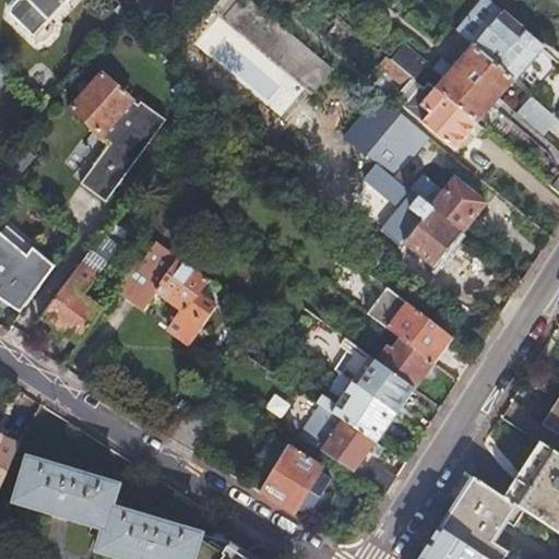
[(15,0),(10,6),(9,14),(36,43),(45,40),(52,33),(55,25),(49,20),(69,0),(15,0)]
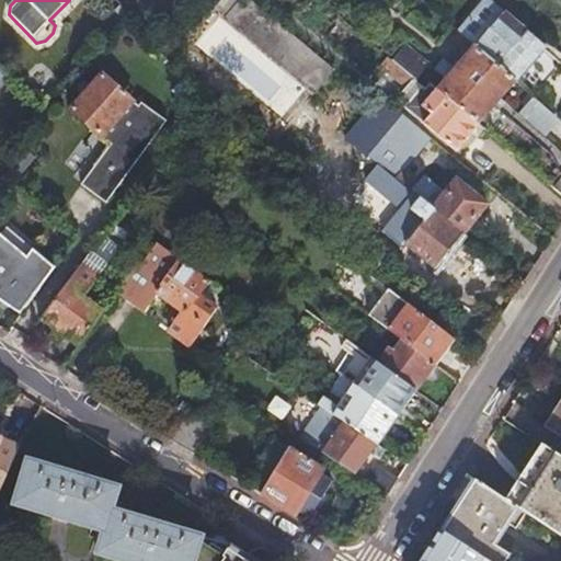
[(515,79),(531,94),(559,61),(541,47),(544,45),(503,10),(492,23),(480,12),(469,24),(471,26),(462,36),(467,41),(473,45),(514,81),(515,79)]
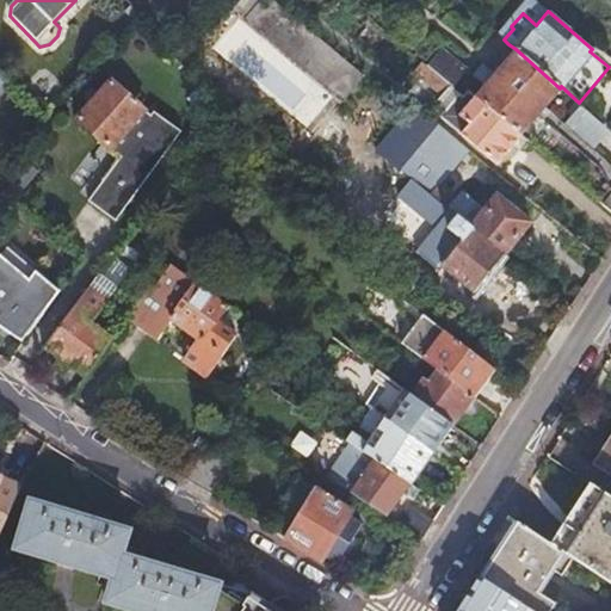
[(504,49),(508,44),(504,39),(498,34),(493,39),(504,49)]
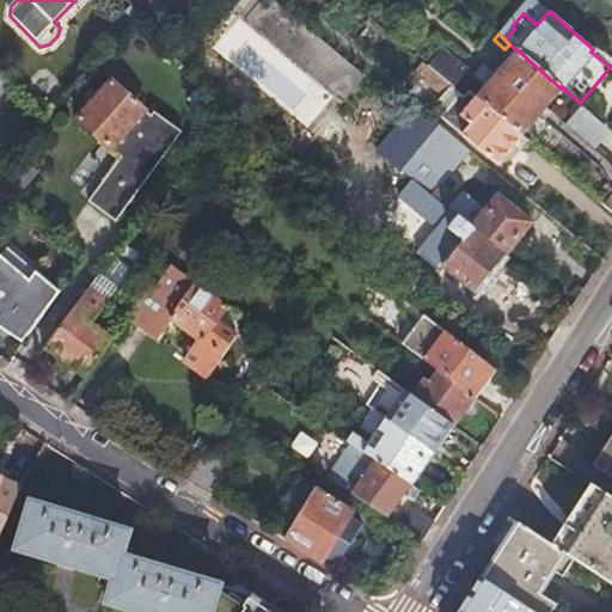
[(440,49),(426,65),(452,87),(466,72),(440,49)]
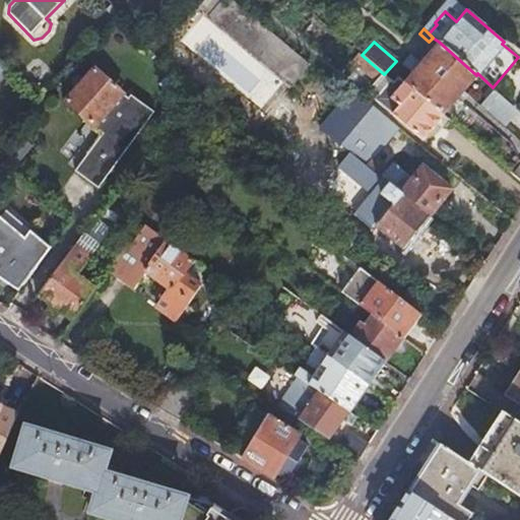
[(411,74),(405,81),(443,114),(457,98),(463,90),(476,75),(439,42),(418,65),(407,55),(399,64),(411,74)]
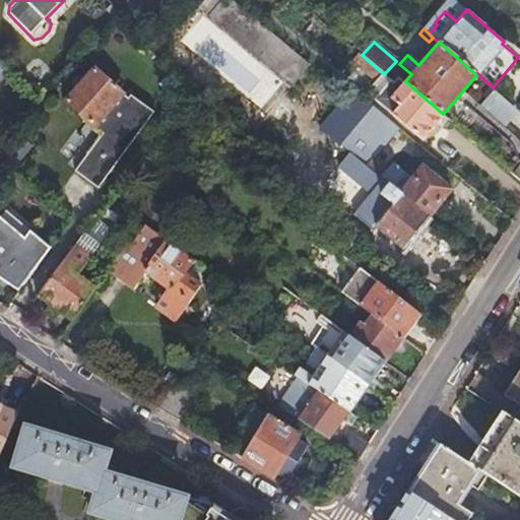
[(443,115),(443,114),(405,81),(399,76),(393,82),(384,74),(362,55),(358,52),(351,60),(375,80),(372,84),(380,91),(372,100),(420,141),(443,115)]
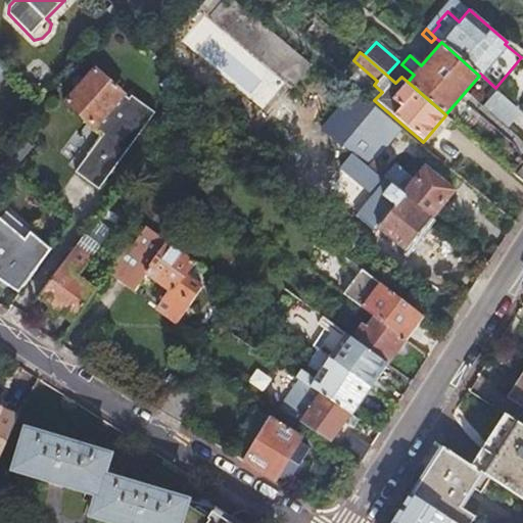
[(155,110),(132,93),(129,96),(96,66),(66,100),(103,132),(76,170),(99,187),(155,110)]
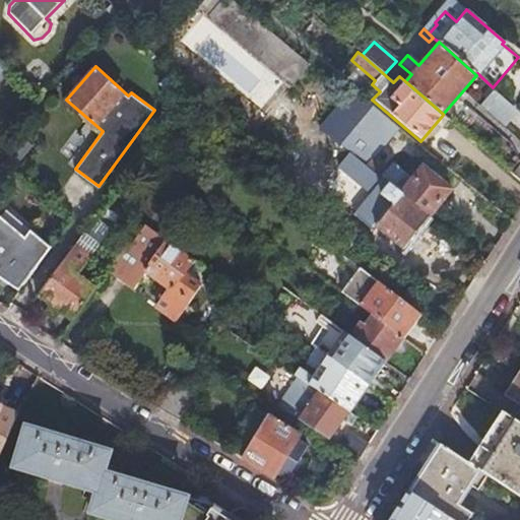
[(339,143),(372,106),(359,94),(351,88),(318,127),(339,143)]
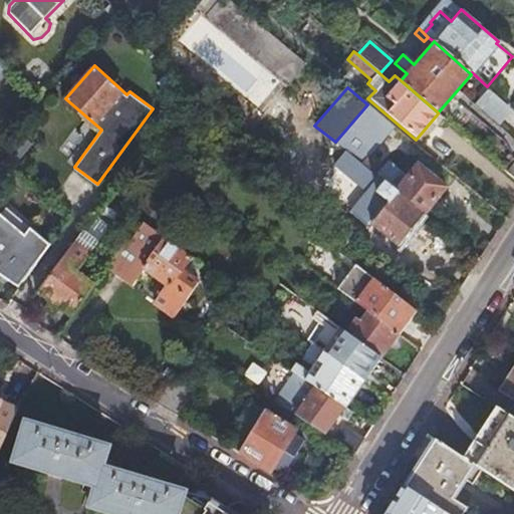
[(497,126),(511,109),(486,88),(472,105),(497,126)]
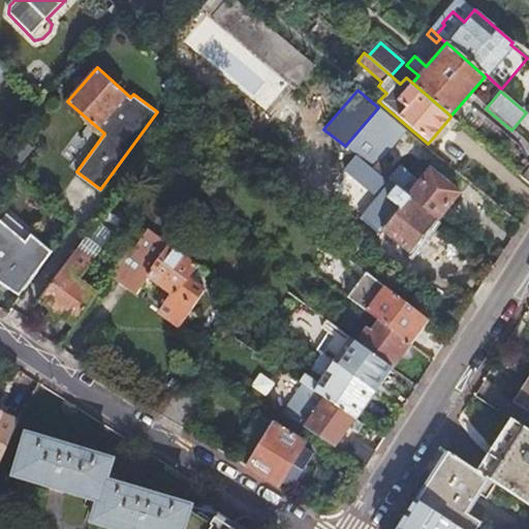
[(377,159),(404,128),(380,109),(379,109),(378,107),(345,146),(361,159),(436,220),(459,191),(425,163),(414,177),(399,163),(392,172),(377,159)]
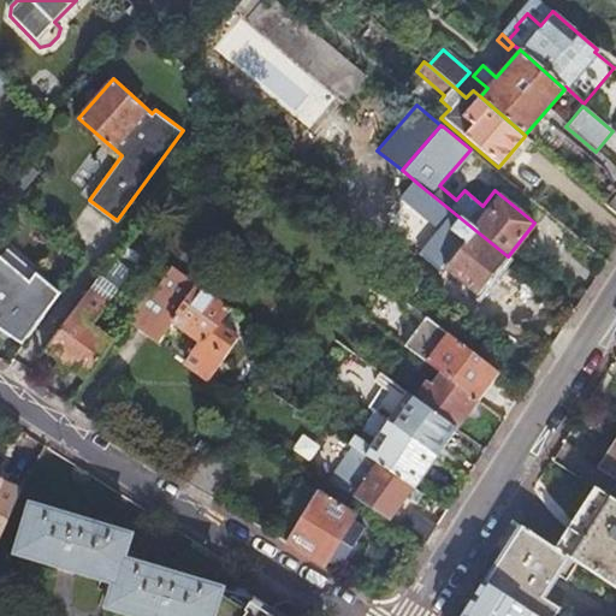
[(477,295),(508,256),(420,185),(410,197),(468,244),(446,270),(477,295)]
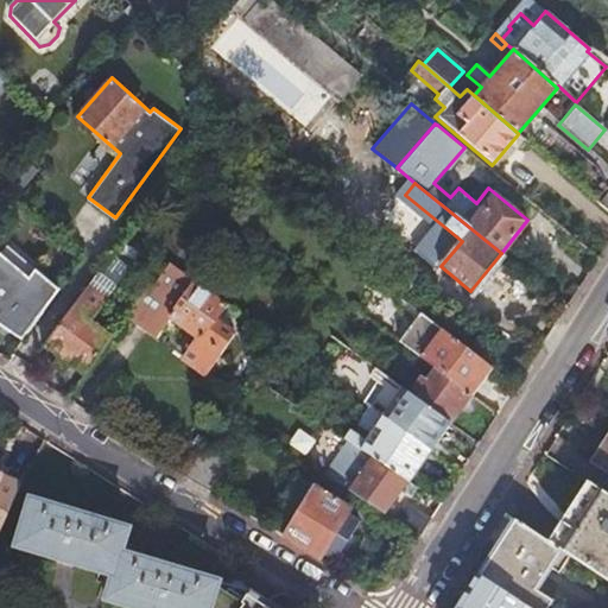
[(171,264),(189,277),(209,248),(191,235),(171,264)]
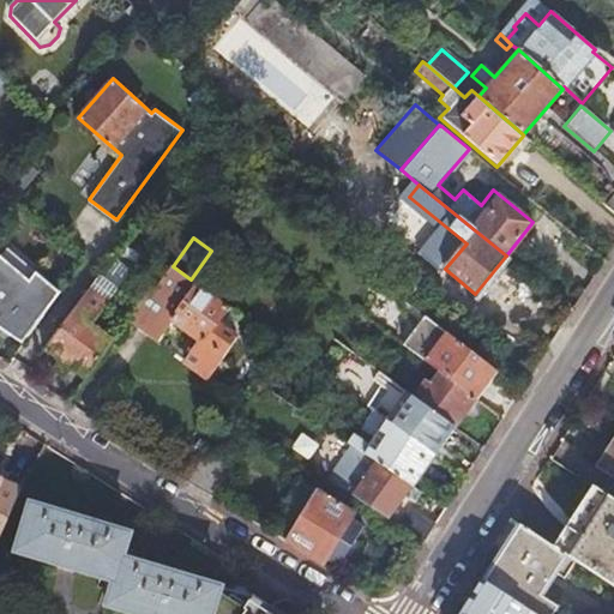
[(6,248),(0,256),(0,257),(29,282),(36,272),(6,248)]
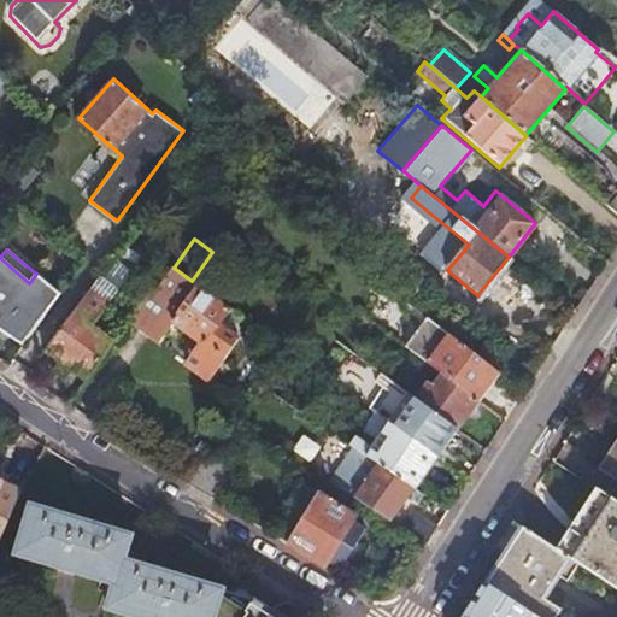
[(100,275),(119,288),(133,270),(113,256),(100,275)]
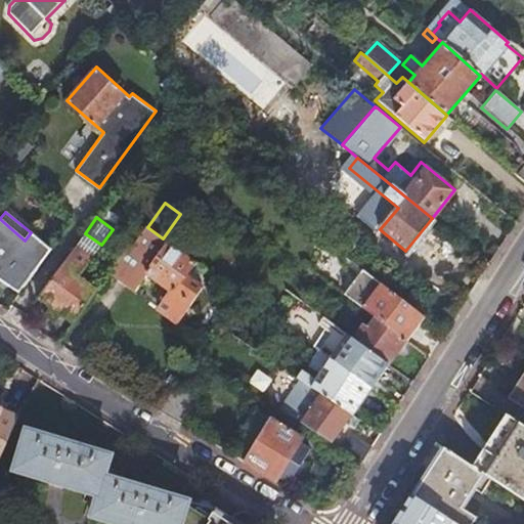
[(0,278),(2,280),(1,282),(18,294),(51,250),(31,232),(25,241),(0,219),(0,278)]
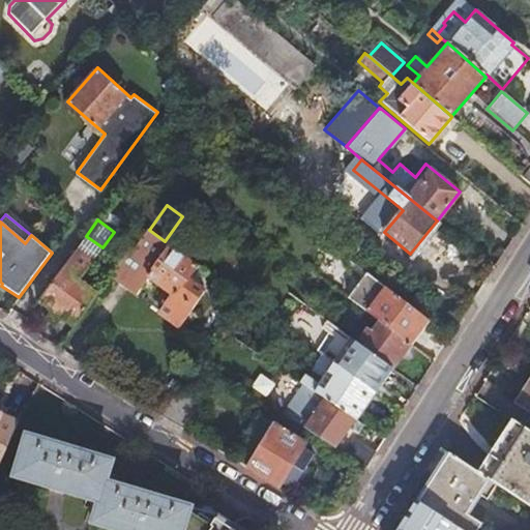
[(199,283),(207,272),(165,241),(149,230),(136,247),(131,245),(110,274),(137,294),(149,277),(172,294),(159,311),(179,325),(192,308),(205,292),(193,283),(195,280),(199,283)]
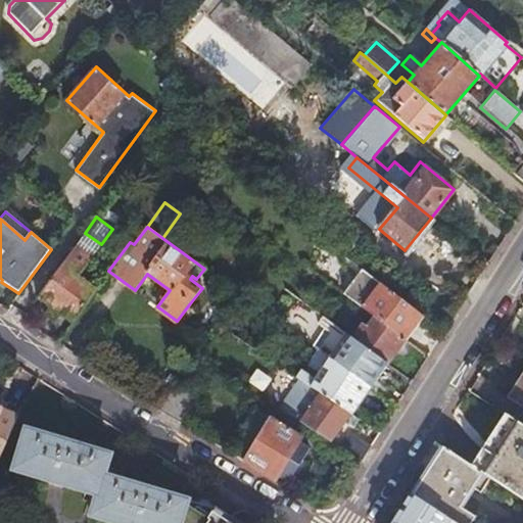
[(59,312),(73,321),(95,290),(77,278),(101,244),(85,233),(37,297),(50,306),(45,315),(53,320),(59,312)]
